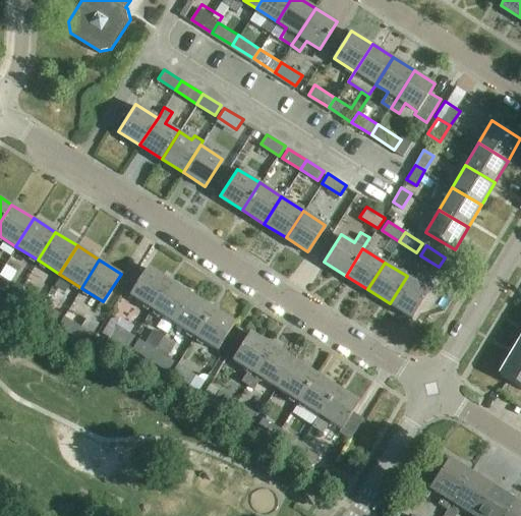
[(151,307),(168,280),(147,266),(129,293),(151,307)]
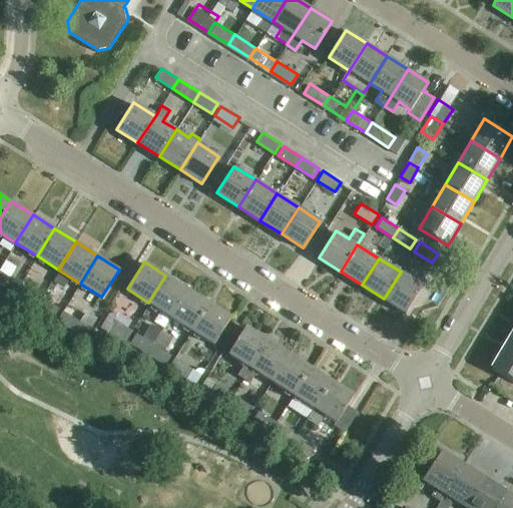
[(0,270),(0,283),(10,290),(16,280),(0,270)]
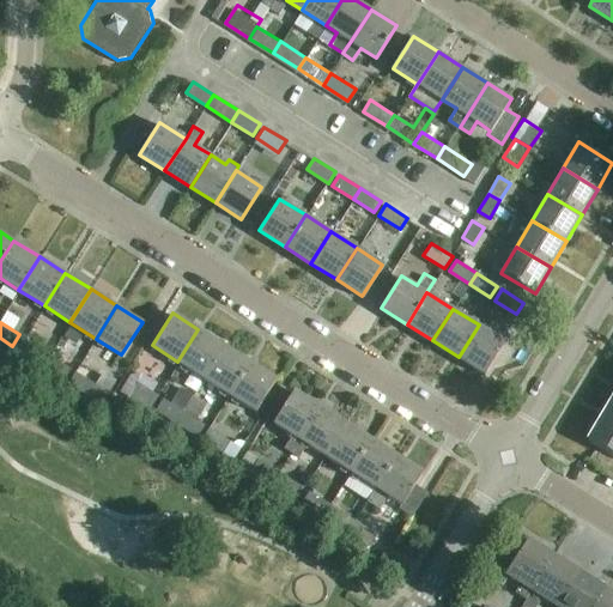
[(479,325),(459,357),(484,374),(504,341),(479,325)]
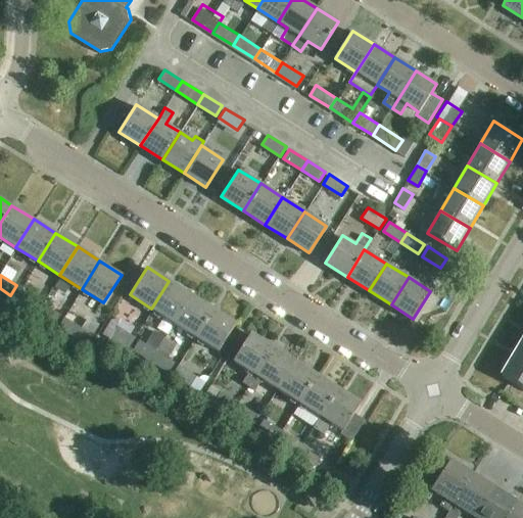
[(174,322),(191,294),(169,281),(151,309),(174,322)]
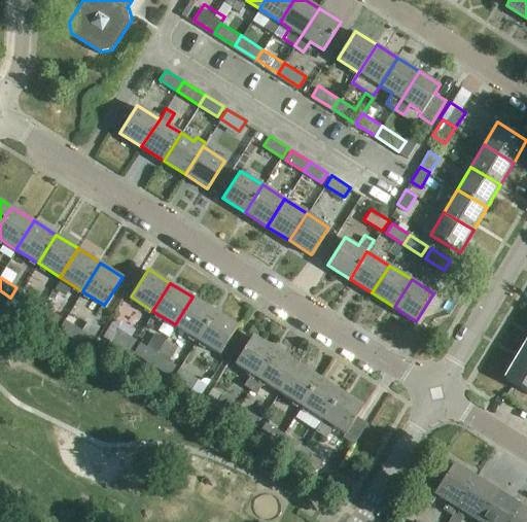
[(37,314),(43,305),(26,293),(20,303),(37,314)]
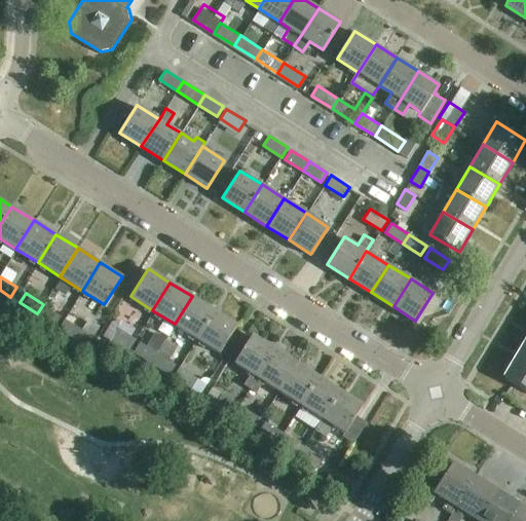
[(196,338),(214,310),(192,296),(175,324),(196,338)]
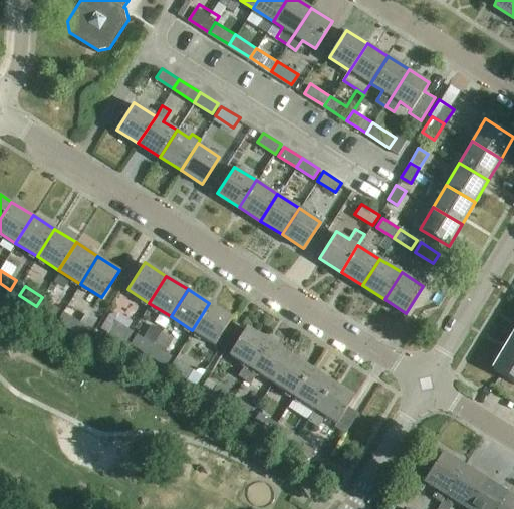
[(42,297),(36,306),(53,317),(59,307),(42,297)]
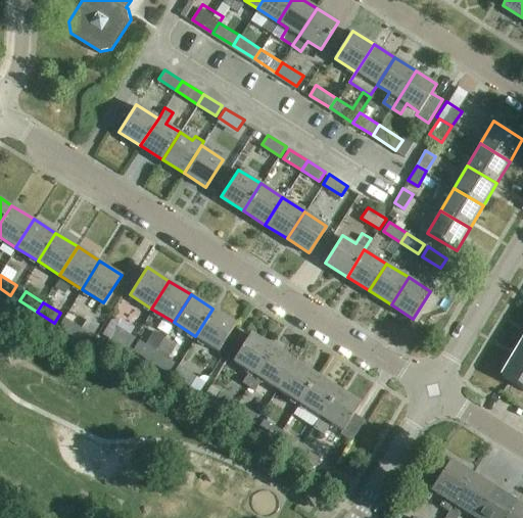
[(212,309),(195,336),(218,350),(235,323),(212,309)]
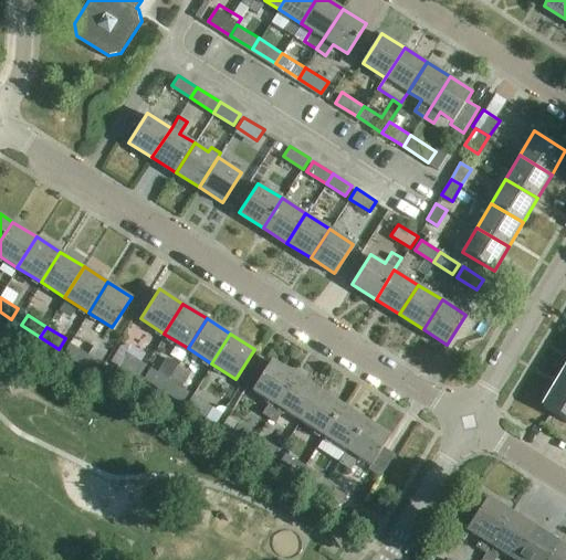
[(77,371),(91,379),(108,349),(96,341),(88,354),(70,341),(63,351),(83,363),(77,371)]
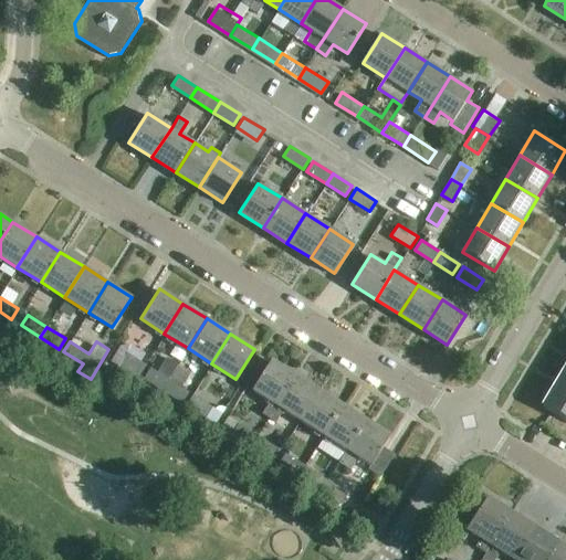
[(139,373),(146,363),(126,351),(121,361),(139,373)]
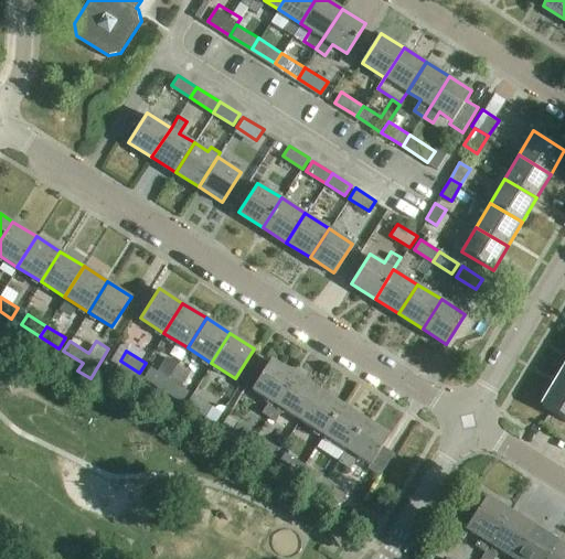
[(268,414),(294,373),(269,358),(251,388),(269,399),(263,410),(268,414)]
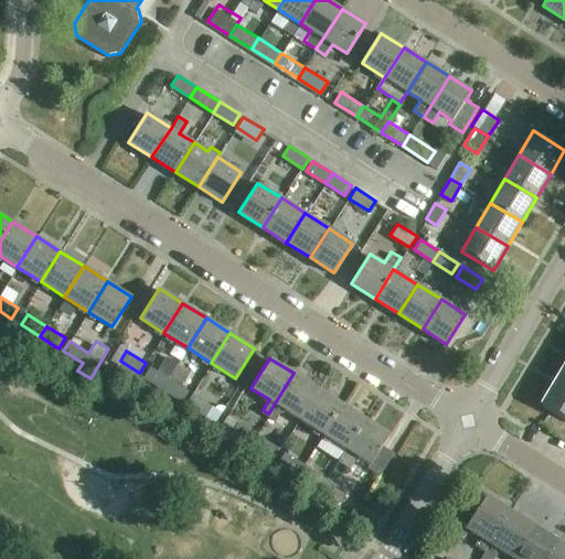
[(564,385),(564,363),(555,379),(564,385)]
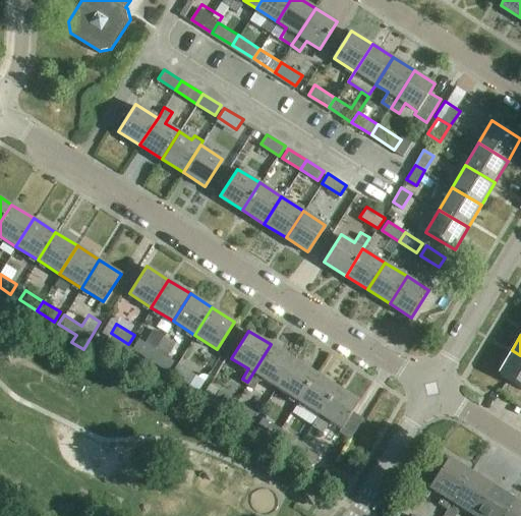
[(151,357),(156,349),(138,338),(132,346),(151,357)]
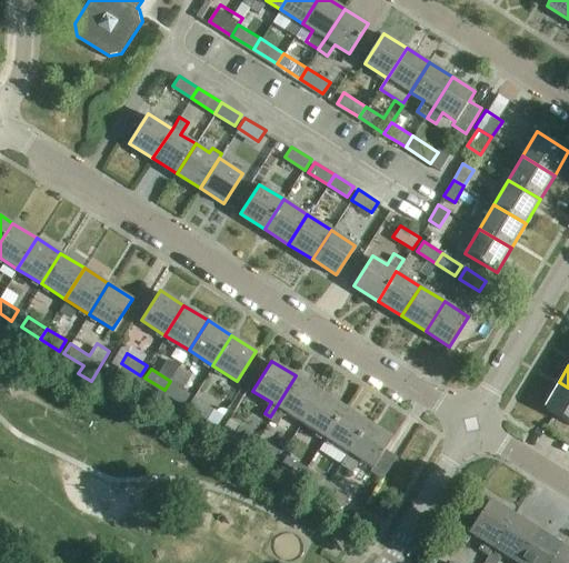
[(301,421),(320,391),(296,375),(270,416),(278,422),(285,411),(301,421)]
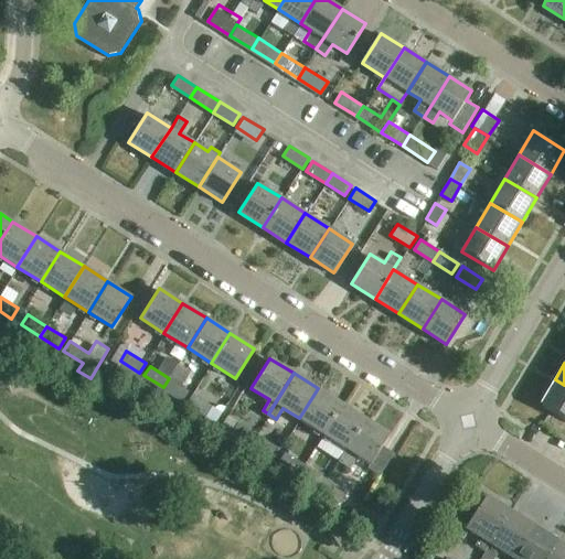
[(169,378),(163,387),(182,399),(188,390),(169,378)]
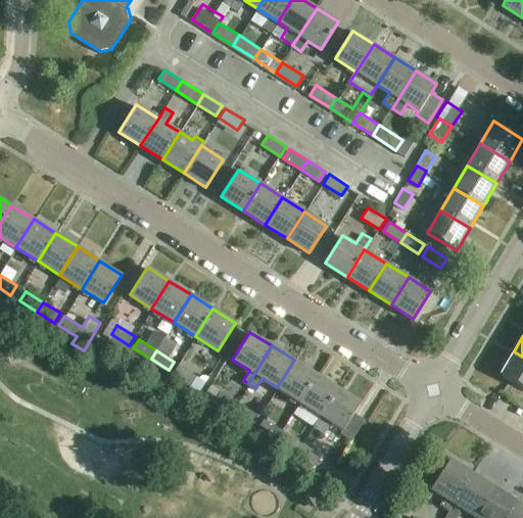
[(522,387),(522,357),(514,351),(501,374),(522,387)]
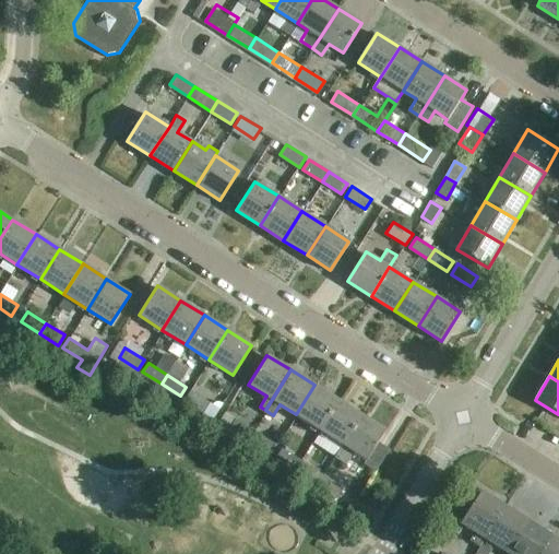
[(319,429),(337,400),(314,385),(296,414),(319,429)]
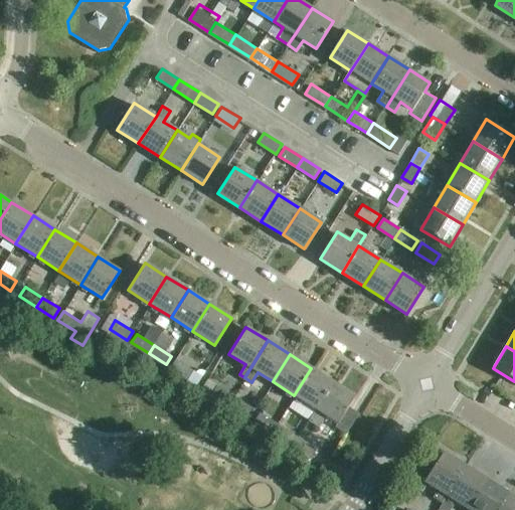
[(187,377),(192,369),(175,358),(170,367),(187,377)]
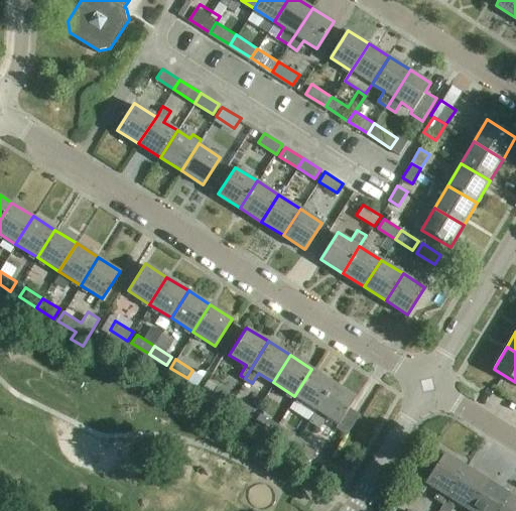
[(315,409),(333,382),(311,369),(294,396),(315,409)]
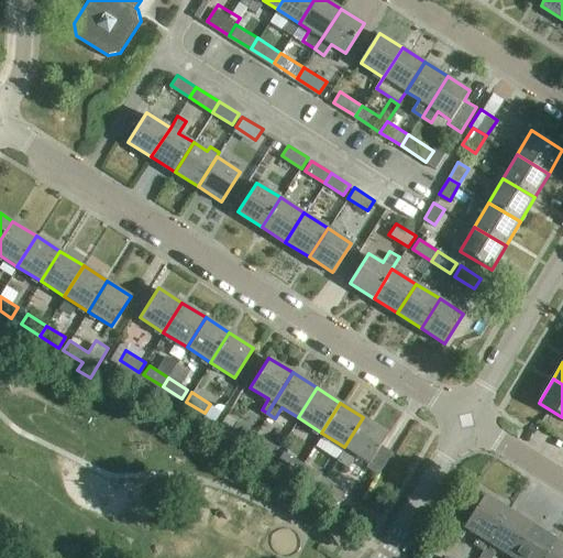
[(363,417),(344,447),(337,459),(348,466),(355,453),(367,461),(386,433),(363,417)]
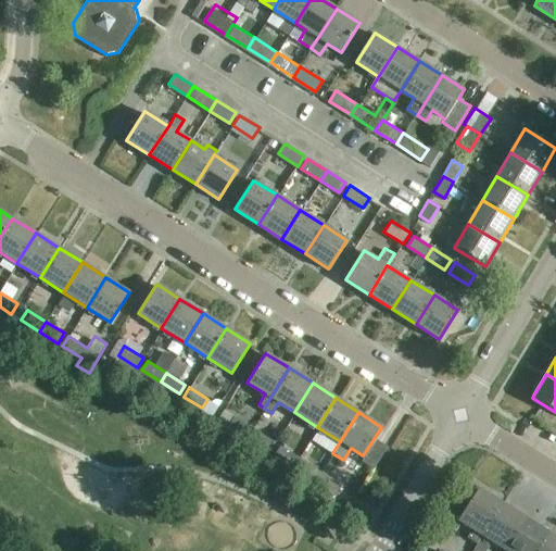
[(247,437),(253,427),(234,415),(228,425),(247,437)]
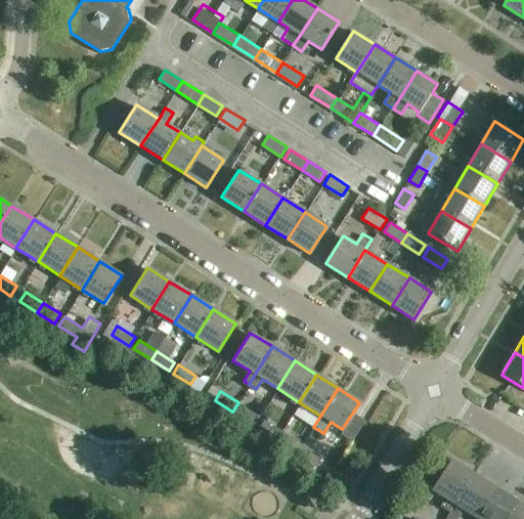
[(238,402),(232,412),(250,422),(256,414),(238,402)]
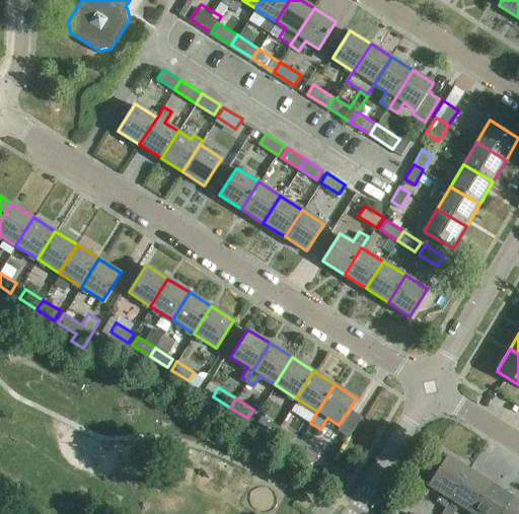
[(274,435),(279,426),(262,415),(256,424),(274,435)]
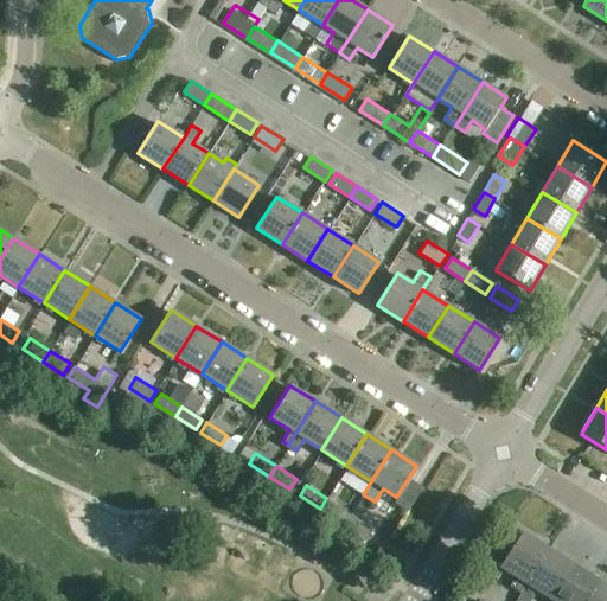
[(326,498),(320,509),(339,520),(346,510),(326,498)]
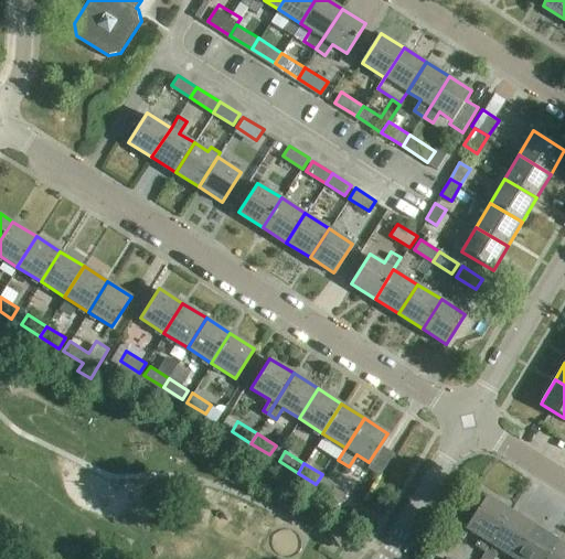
[(339,498),(345,490),(327,479),(321,487),(339,498)]
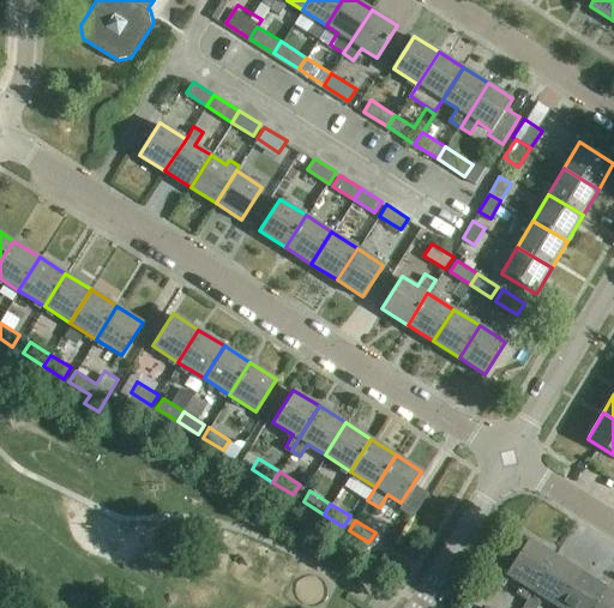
[(515,590),(529,599),(557,557),(530,540),(521,555),(509,548),(491,577),(504,585),(510,577),(519,583),(515,590)]
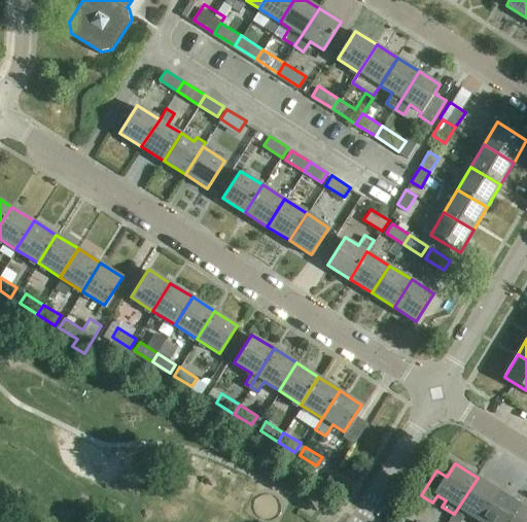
[(459,521),(465,513),(480,521),(499,491),(478,478),(454,514),(450,520),(453,521),(459,521)]
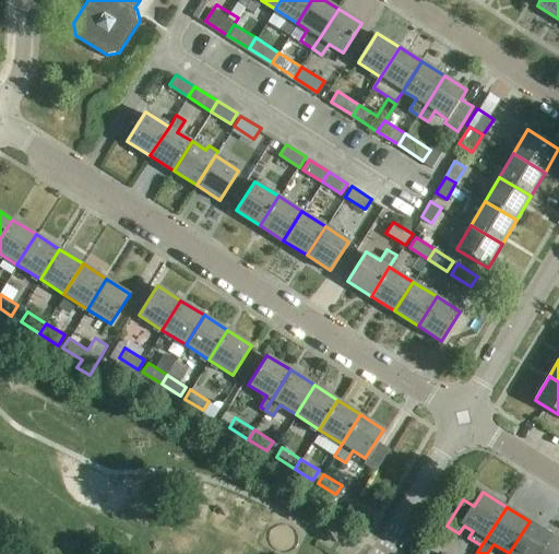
[(509,553),(540,553),(552,537),(530,521),(509,553)]
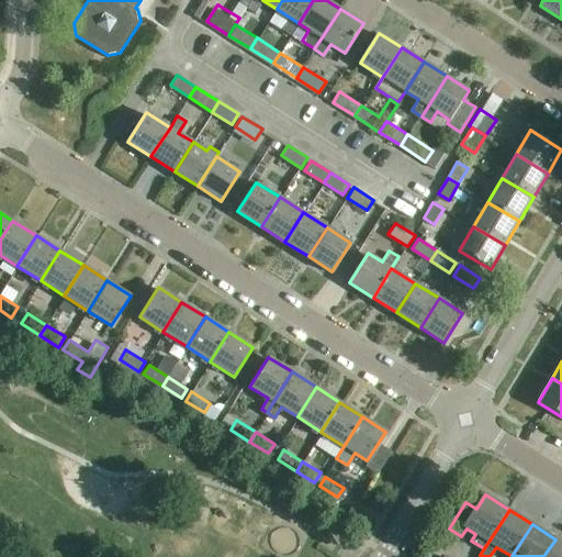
[(561,556),(561,543),(555,539),(543,556),(561,556)]
